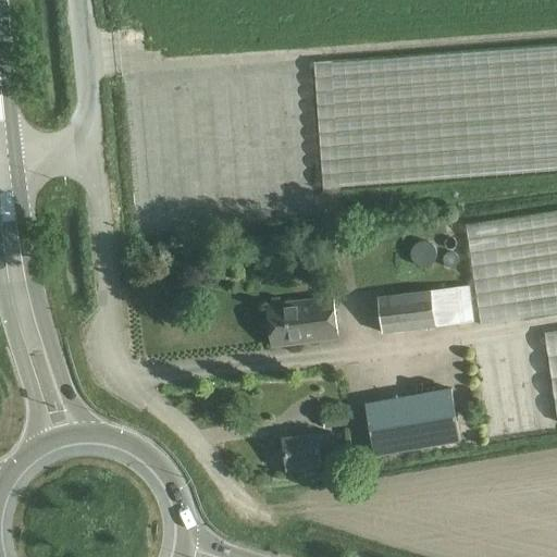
[(480,319),(556,309),(556,207),(468,218),(480,319)]
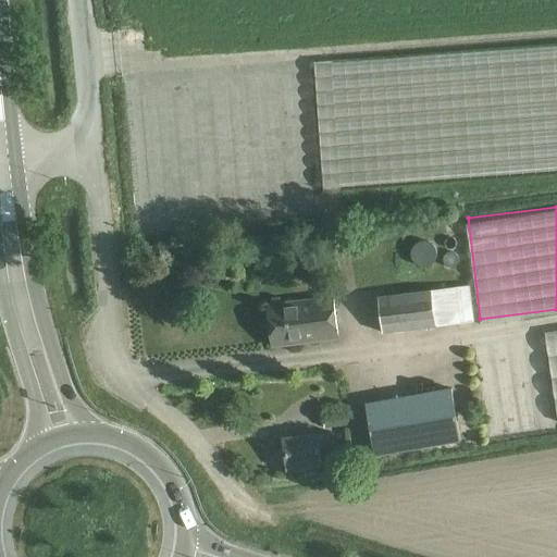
[(452,237),(450,237),(448,237),(446,238),(446,239),(445,240),(445,242),(444,243),(445,244),(445,246),(446,247),(447,248),(448,248),(449,249),(452,249),(453,248),(454,247),(455,246),(456,245),(456,244),(456,243),(456,242),(455,240),(455,239),(453,238),(452,237)]
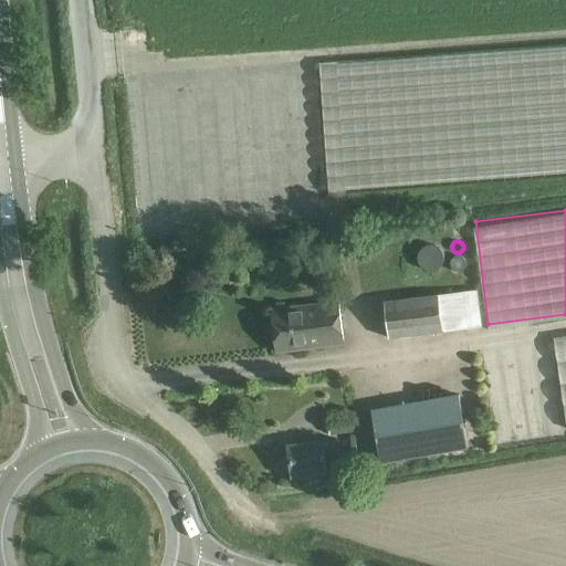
[(459,255),(458,255),(457,255),(456,257),(454,257),(453,258),(452,259),(451,260),(450,261),(450,262),(450,263),(450,265),(450,266),(451,268),(452,269),(453,270),(454,270),(456,271),(457,271),(458,271),(459,271),(461,271),(462,270),(463,270),(464,269),(464,268),(465,266),(465,265),(465,263),(465,262),(465,261),(464,260),(464,259),(463,258),(462,257),(461,257),(459,255)]
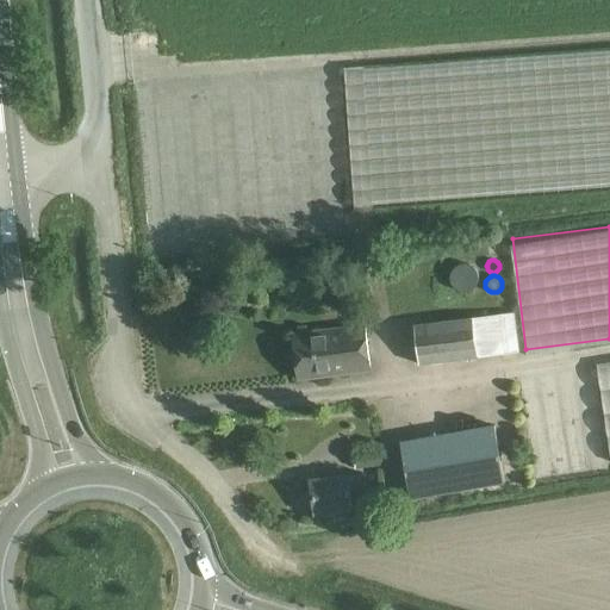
[(419,363),(475,356),(518,350),(514,312),(415,325),(419,363)]
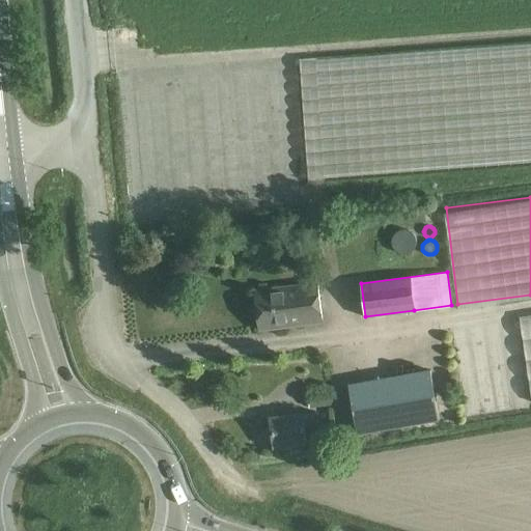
[(315,282),(254,290),(259,331),(322,323),(315,282)]
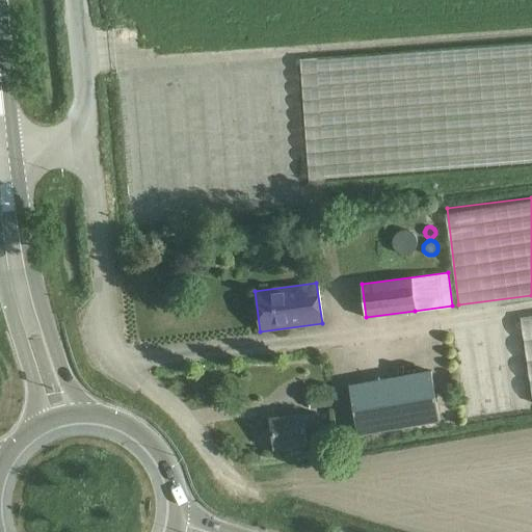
[(531,320),(523,322),(531,380),(531,320)]
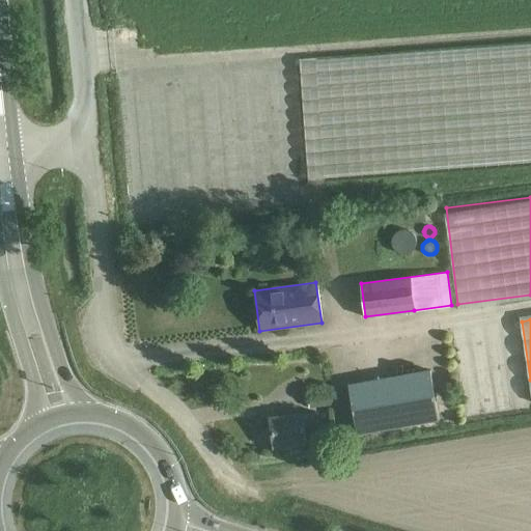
[(348,384),(358,434),(438,419),(429,369),(348,384)]
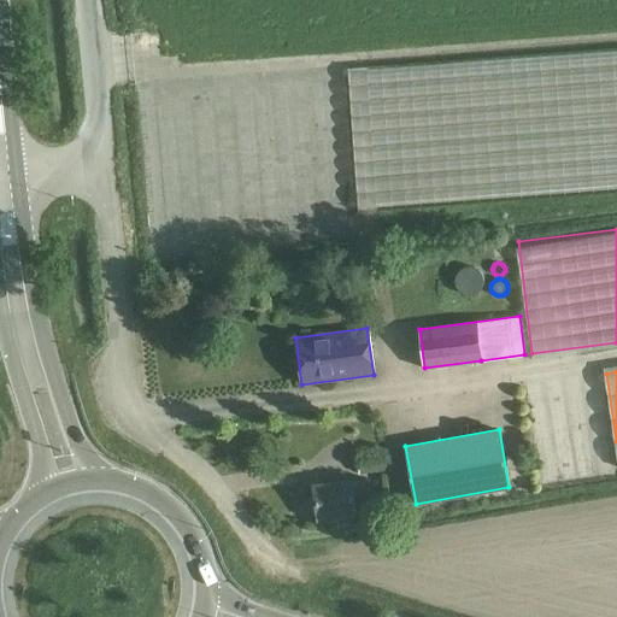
[(368,480),(352,481),(352,479),(313,485),(318,519),(357,515),(354,498),(369,495),(368,480)]
